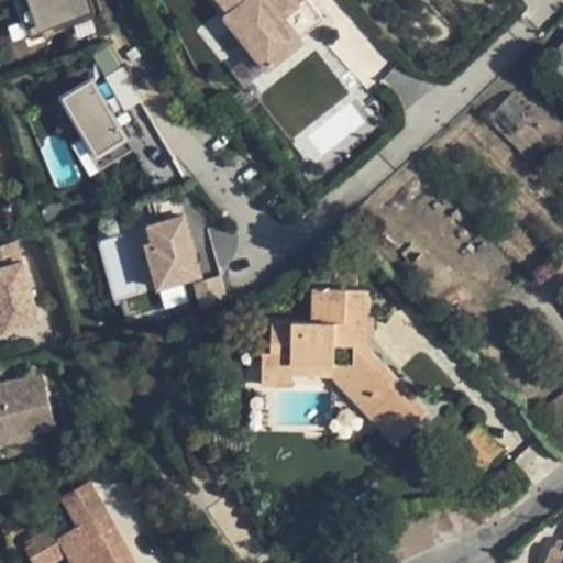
[(18,0),(32,39),(57,30),(55,25),(95,11),(90,0),(18,0)]
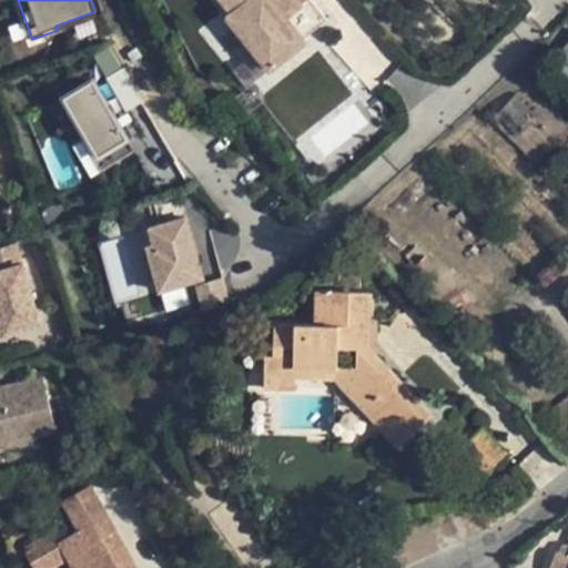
[(230,0),(232,2),(226,6),(262,66),(301,41),(300,39),(325,22),(311,0),(305,0),(301,3),(298,0),(230,0)]
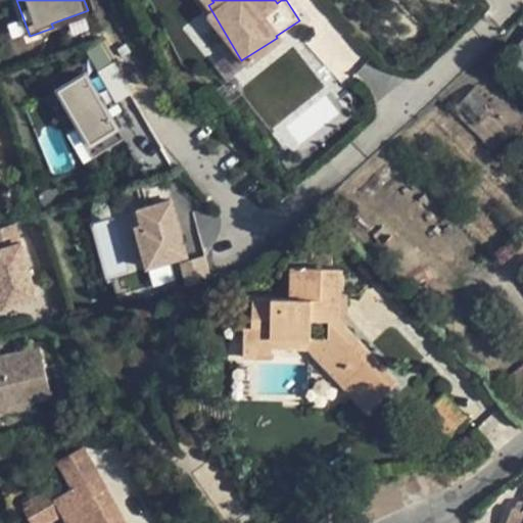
[(522,38),(501,66),(522,85),(522,38)]
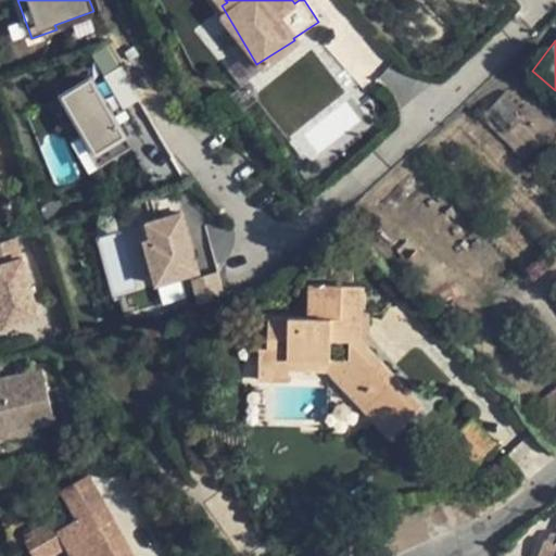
[(140,99),(121,66),(105,75),(125,108),(140,99)]
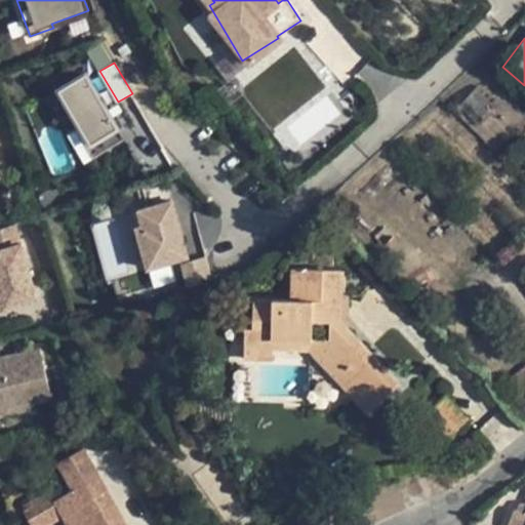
[(86,73),(59,88),(98,154),(125,138),(86,73)]
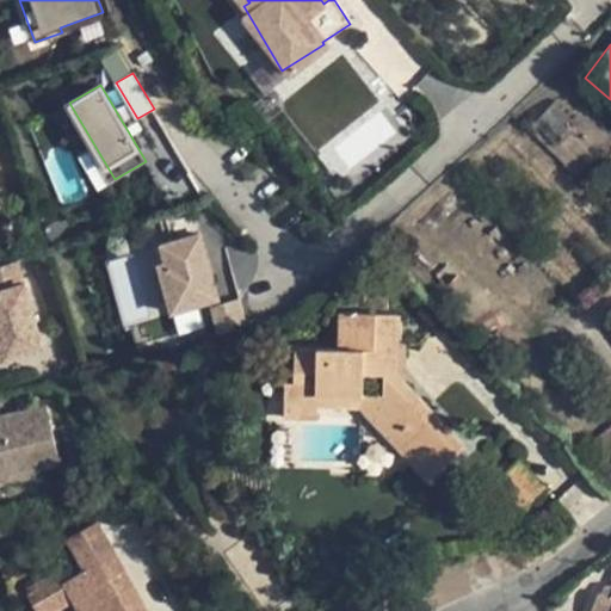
[(578,125),(554,102),(536,122),(561,146),(578,125)]
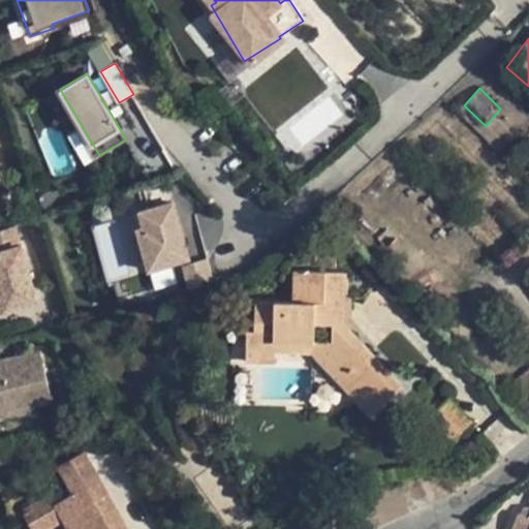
[(191,259),(176,204),(142,213),(146,228),(139,229),(142,234),(148,259),(151,271),(191,259)]
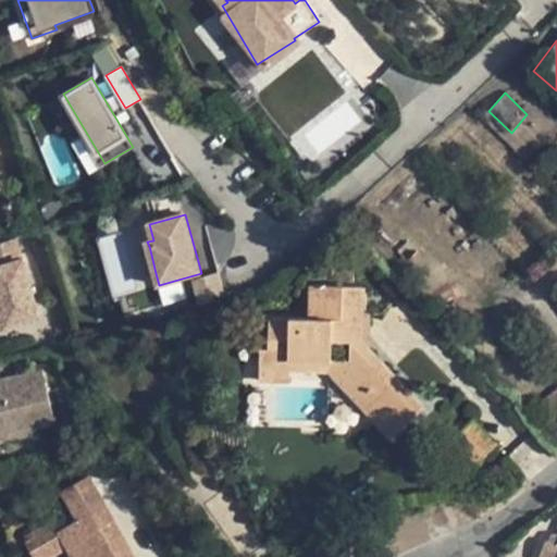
[(143,225),(147,242),(153,240),(149,224),(143,225)]
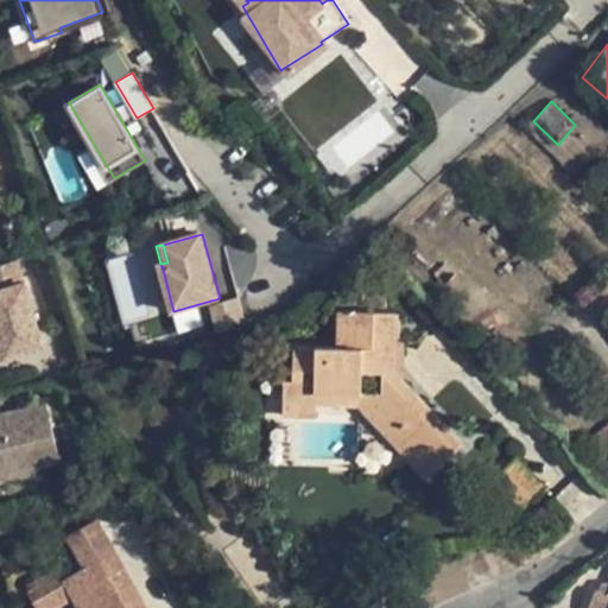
[(228,271),(251,274),(253,254),(232,251),(228,271)]
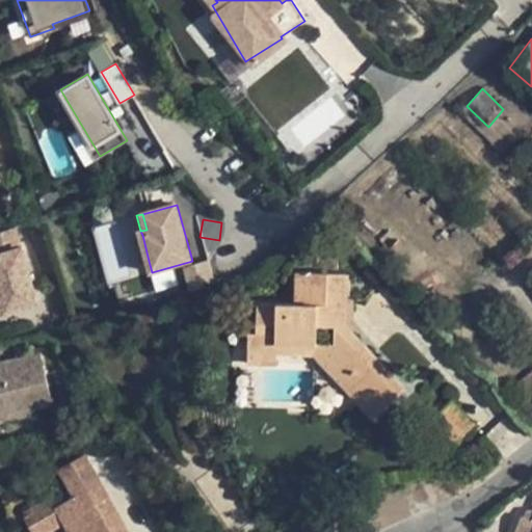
[(108,283),(134,275),(120,223),(94,230),(108,283)]
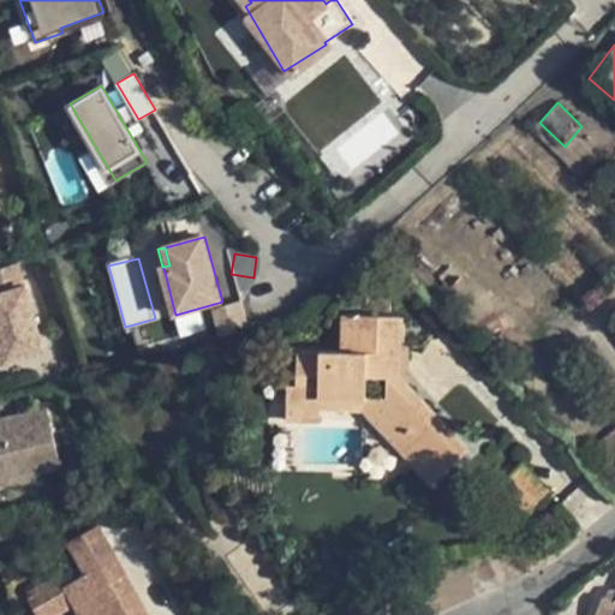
[(19,266),(0,270),(0,290),(24,282),(19,266)]
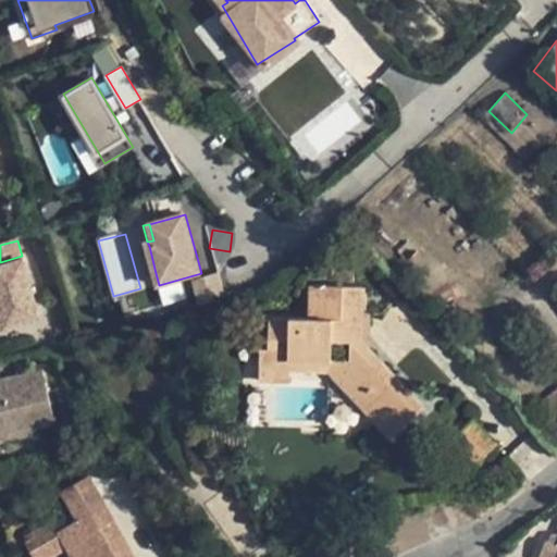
[(156,273),(149,246),(143,248),(149,274),(156,273)]
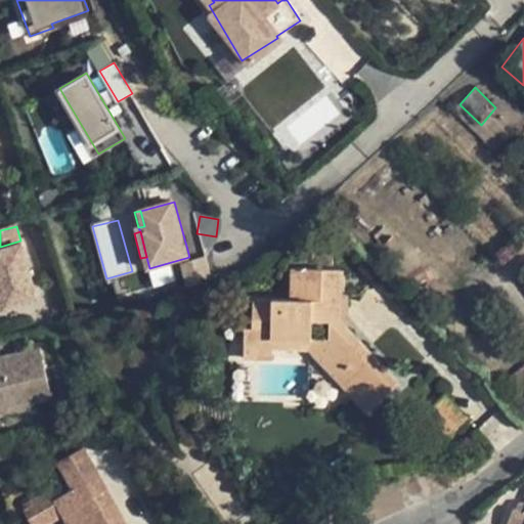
[(23,246),(0,252),(0,293),(4,309),(38,299),(23,246)]
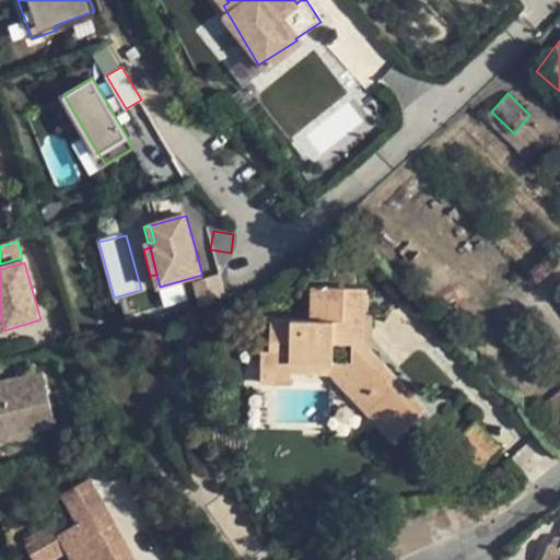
[(336,271),(335,283),(357,284),(357,271),(336,271)]
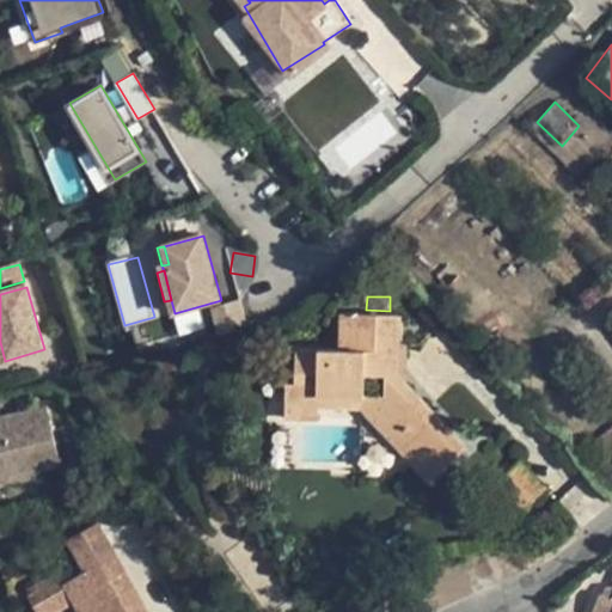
[(242,299),(215,307),(222,334),(249,326),(242,299)]
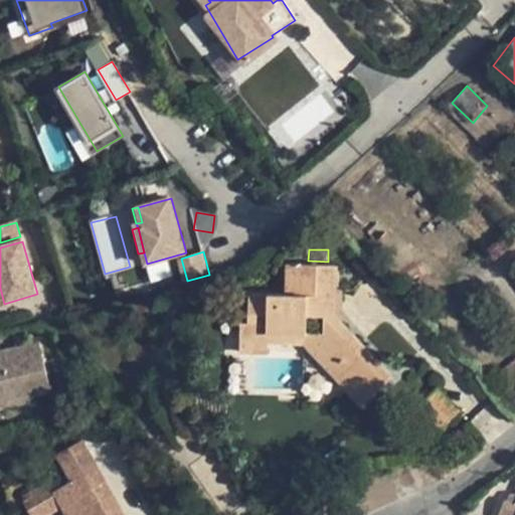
[(333,315),(334,265),(288,264),(288,294),(248,292),(247,321),(246,329),(268,329),(268,340),(304,341),(361,403),(391,377),(333,315)]
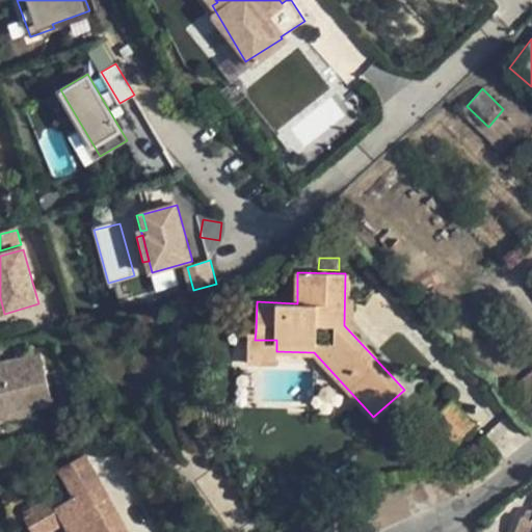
[(255,340),(256,331),(247,331),(247,352),(257,353),(257,362),(275,363),(276,351),(276,340),(255,340)]
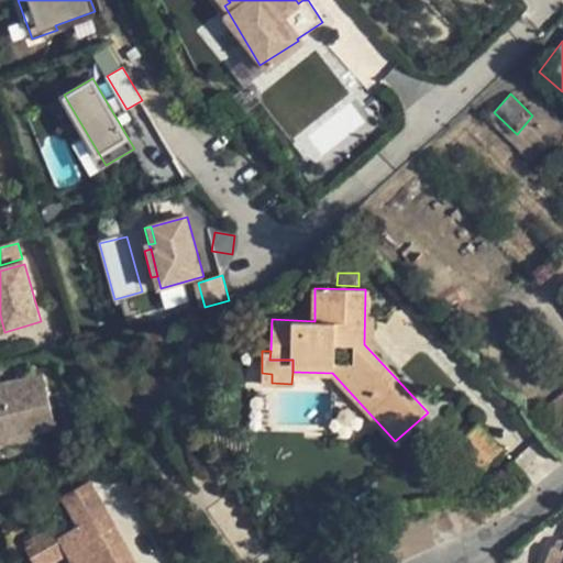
[(272,374),(262,373),(262,383),(272,383),(272,374)]
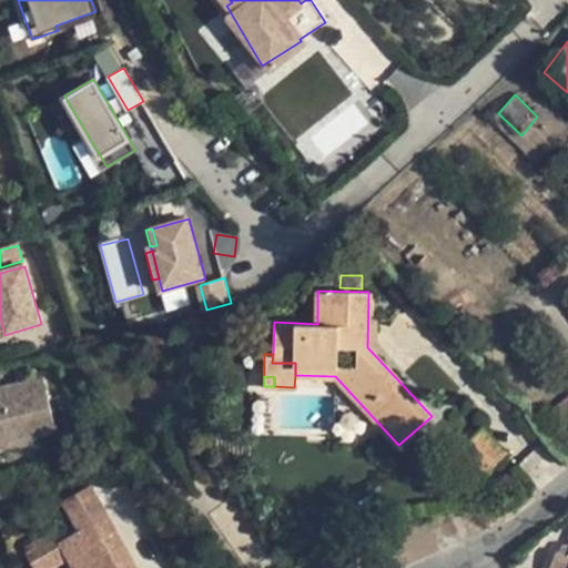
[(43,378),(0,388),(0,448),(21,444),(20,438),(32,435),(56,430),(43,378)]
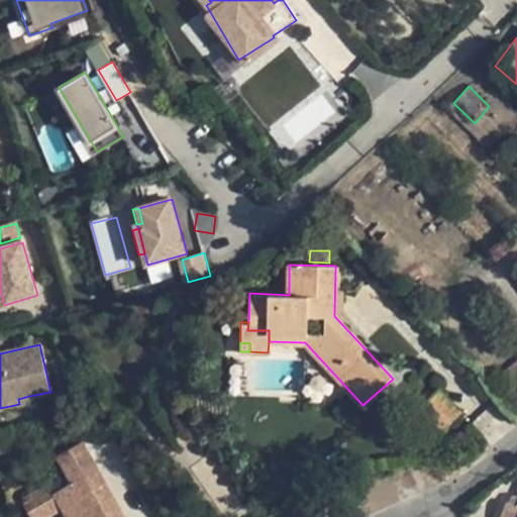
[(516,386),(516,359),(502,373),(514,388),(516,386)]
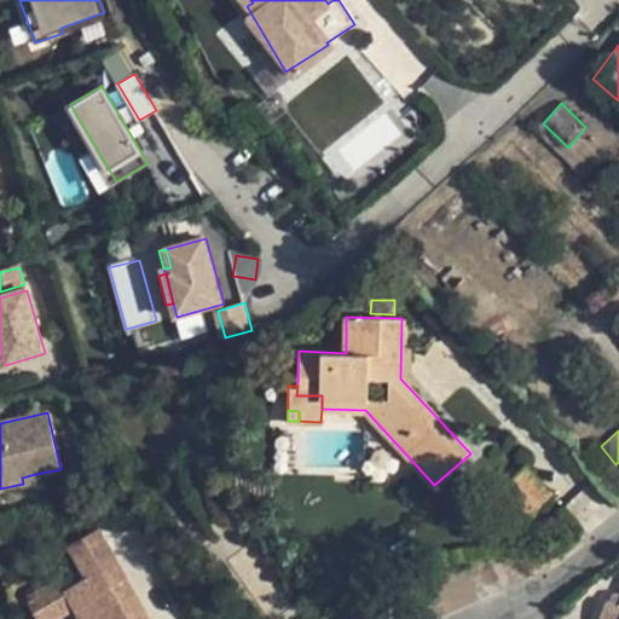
[(525,470),(499,491),(525,521),(550,501),(525,470)]
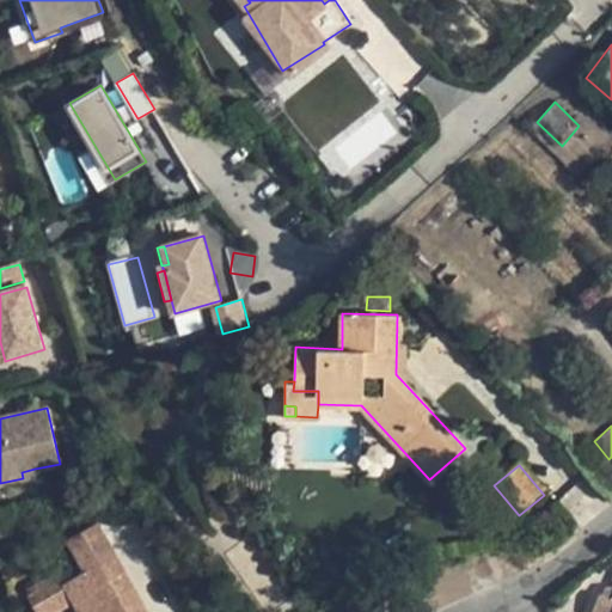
[(105,560),(115,555),(97,521),(68,538),(86,569),(105,560)]
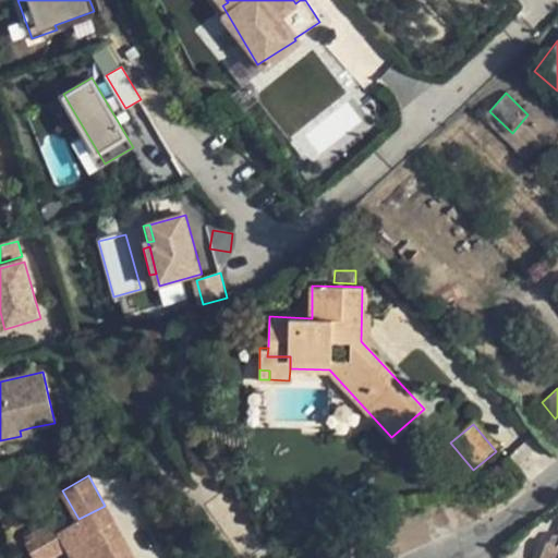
[(96,510),(105,525),(113,521),(105,506),(96,510)]
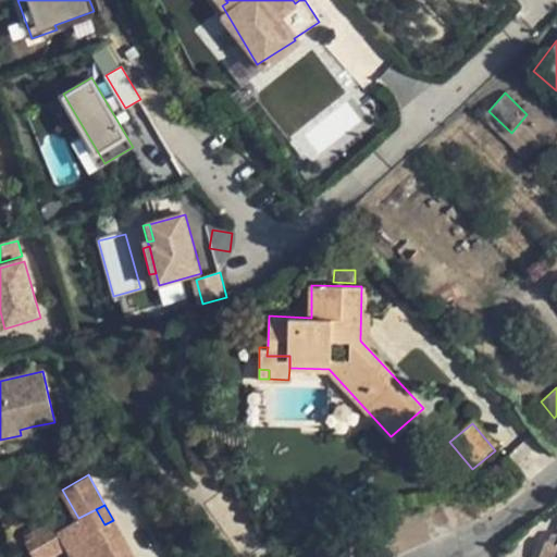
[(78,518),(58,530),(67,547),(73,556),(133,556),(113,520),(104,524),(96,509),(78,518)]
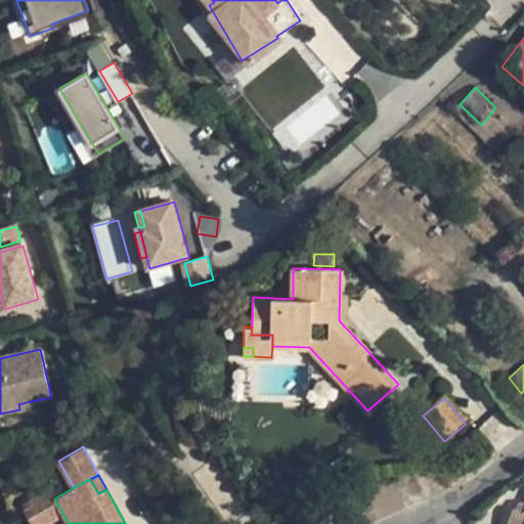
[(33,523),(46,523),(63,515),(54,498),(49,489),(23,505),(33,523)]
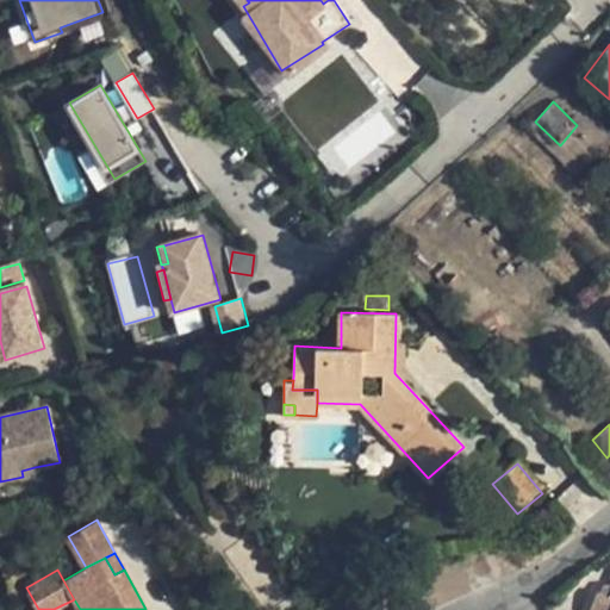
[(609,609),(609,584),(604,585),(597,591),(589,609),(609,609)]
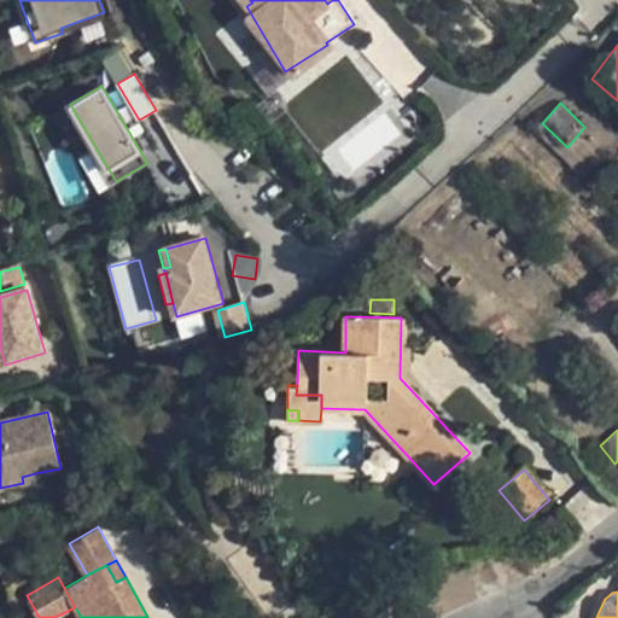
[(39,617),(27,595),(11,605),(17,617),(39,617)]
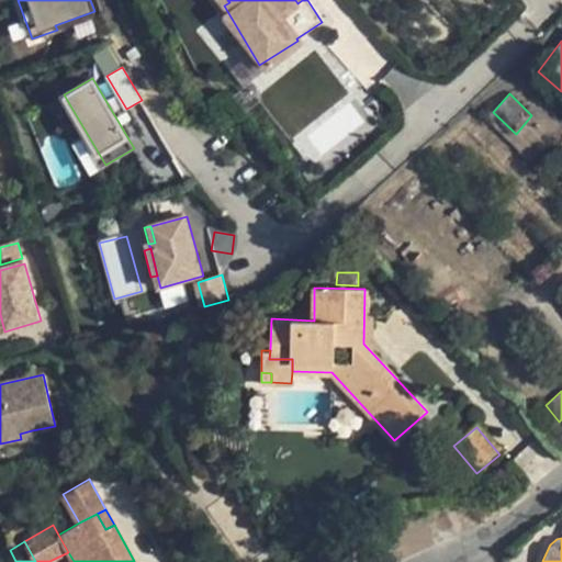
All buildings are outlined.
